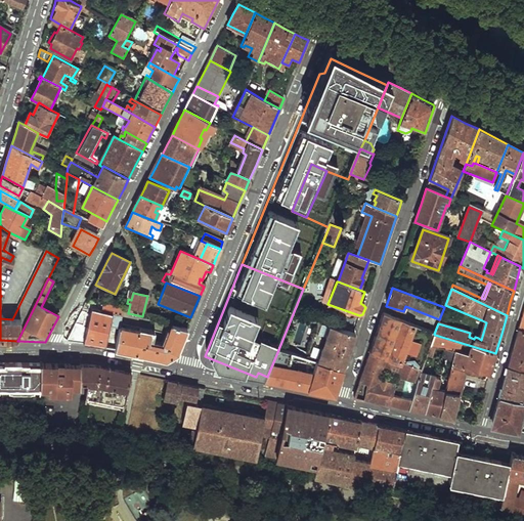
[(90,310),(82,344),(104,348),(115,307),(103,305),(101,313),(90,310)]
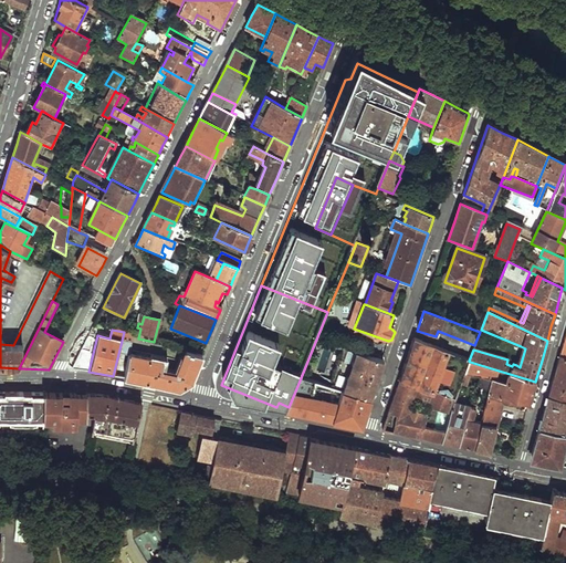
[(407,360),(399,381),(454,399),(456,397),(459,389),(461,385),(465,373),(470,362),(469,361),(413,341),(407,360)]
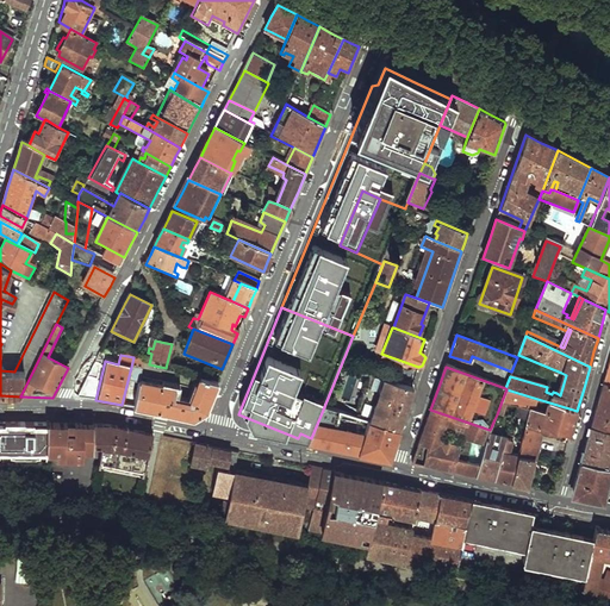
[(355,370),(354,376),(367,380),(354,417),(369,422),(399,429),(406,408),(414,389),(355,370)]
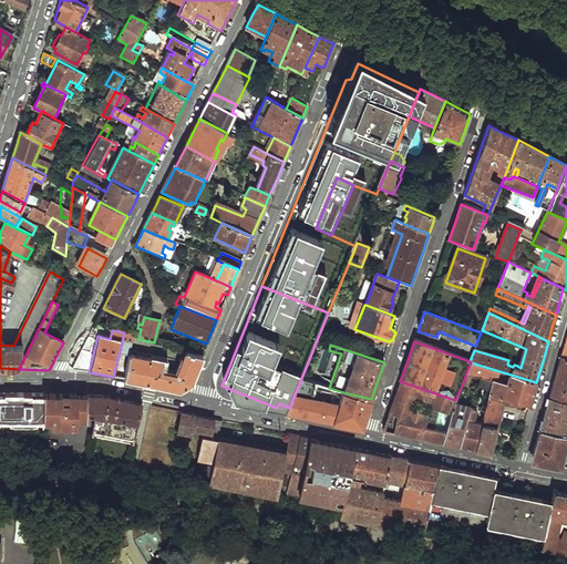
[(522,347),(517,366),(521,368),(526,349),(522,347)]
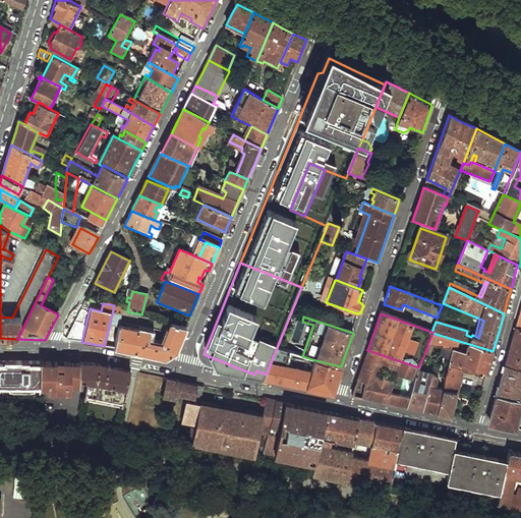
[(119,327),(113,347),(146,354),(165,358),(173,354),(184,328),(170,324),(161,345),(148,341),(150,331),(137,328),(136,331),(119,327)]
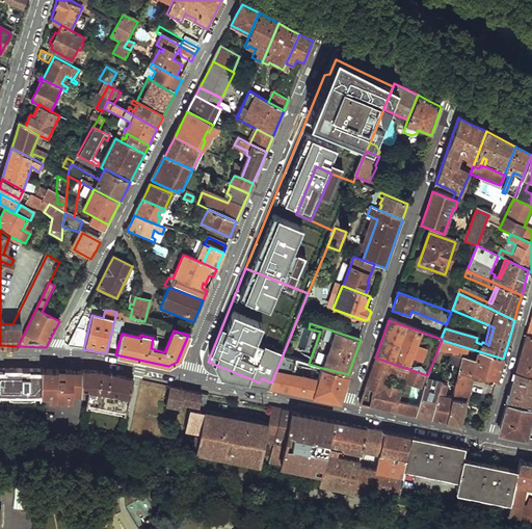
[(515,374),(531,377),(531,337),(526,336),(521,354),(515,374)]
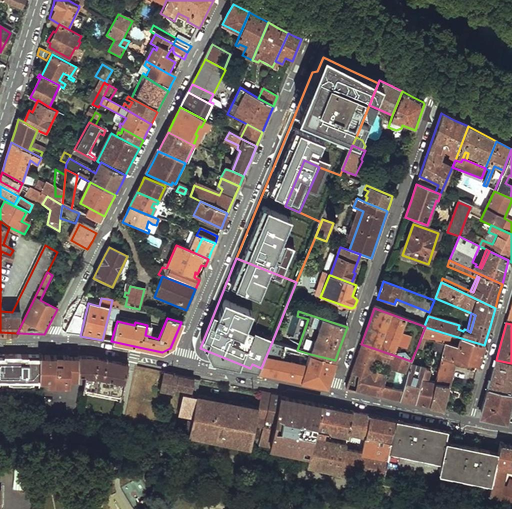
[(442,351),(434,382),(449,386),(456,362),(478,367),(481,357),(484,345),(461,338),(458,347),(448,343),(451,335),(425,327),(421,337),(433,341),(444,344),(442,351)]
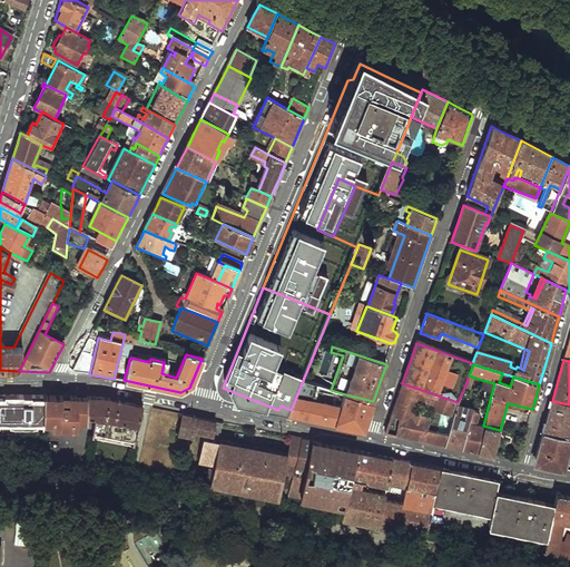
[(469,375),(464,388),(479,392),(480,387),(482,380),(469,375)]
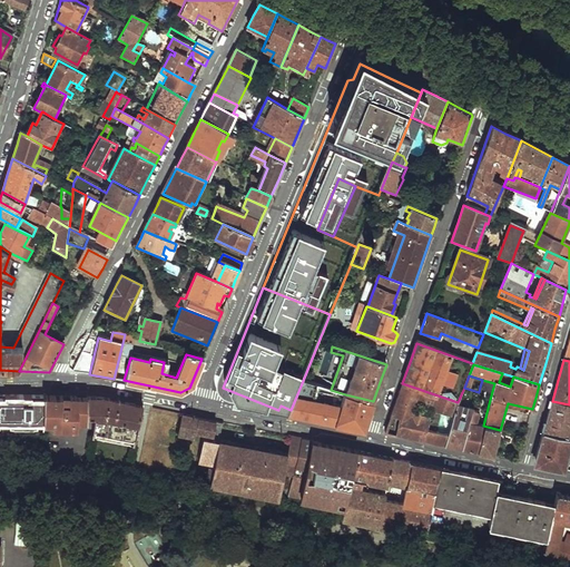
[(482,380),(480,387),(492,391),(494,383),(482,380)]
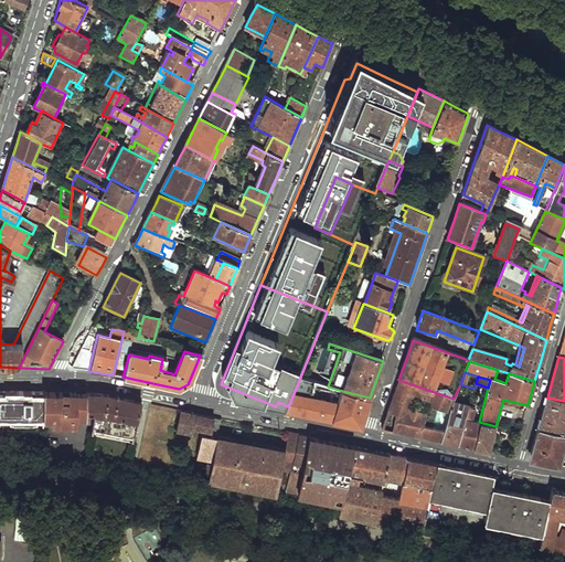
[(288,406),(286,411),(310,416),(332,421),(342,391),(328,386),(299,380),(288,406)]
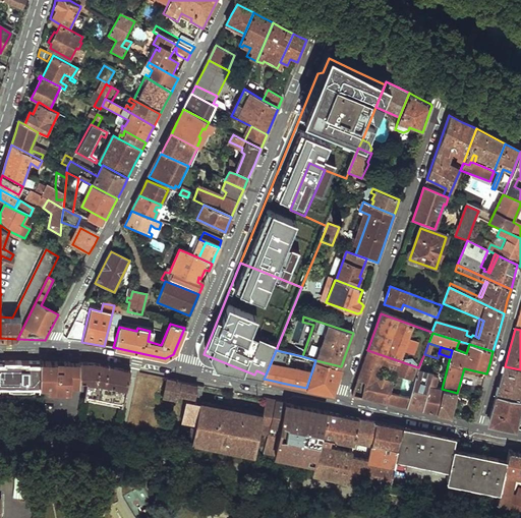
[(360,372),(351,396),(379,402),(407,407),(409,398),(390,394),(393,383),(375,378),(380,365),(393,369),(392,372),(413,380),(417,369),(418,367),(367,350),(360,372)]
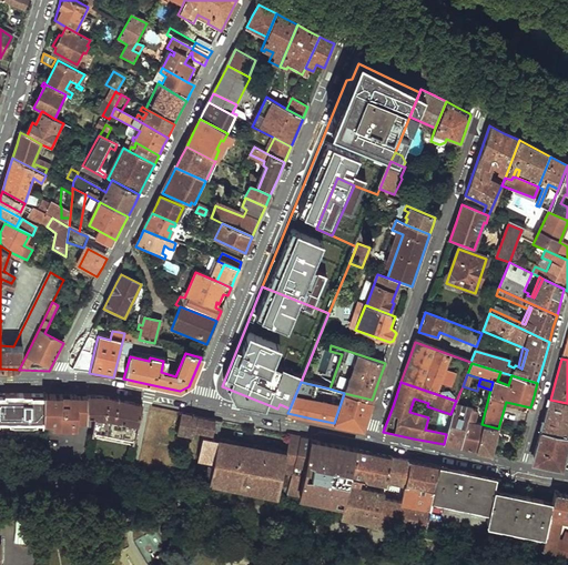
[(460,391),(457,399),(465,401),(468,393),(460,391)]
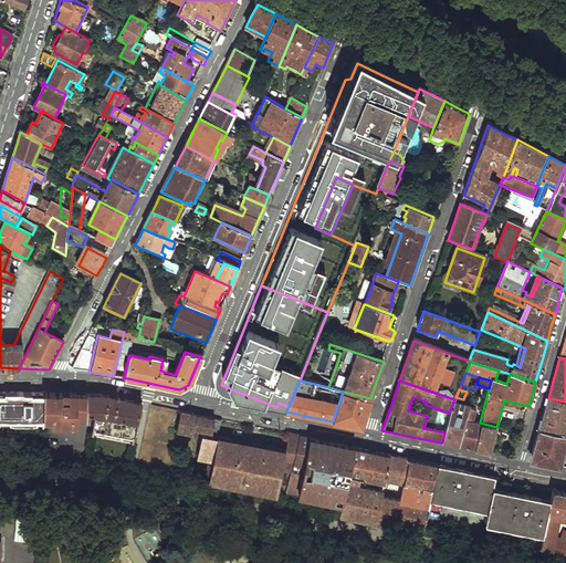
[(366,412),(370,398),(343,392),(333,421),(360,427),(366,412)]
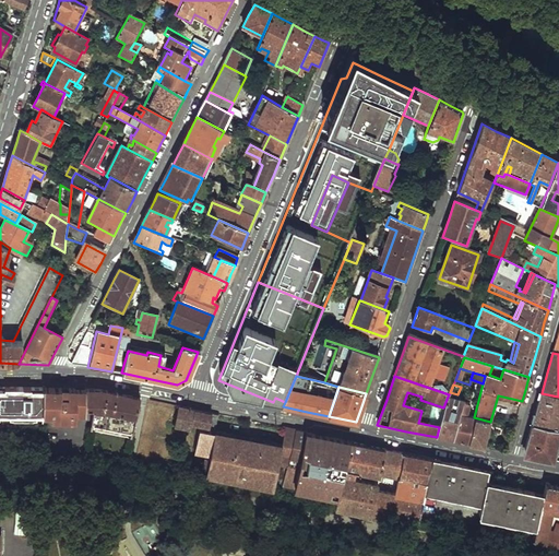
[(0,389),(0,420),(8,421),(8,424),(35,424),(35,421),(42,421),(42,415),(43,390),(3,390),(0,389)]
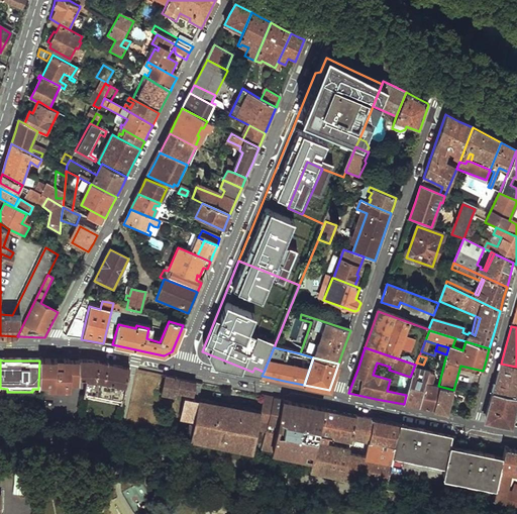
[(39,361),(38,384),(46,385),(53,385),(53,389),(69,389),(69,383),(70,375),(68,375),(69,362),(39,361)]
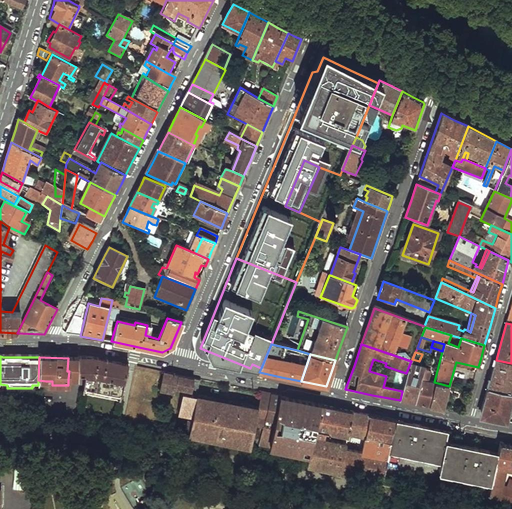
[(69,371),(68,379),(76,380),(76,376),(76,358),(68,358),(67,371),(69,371)]
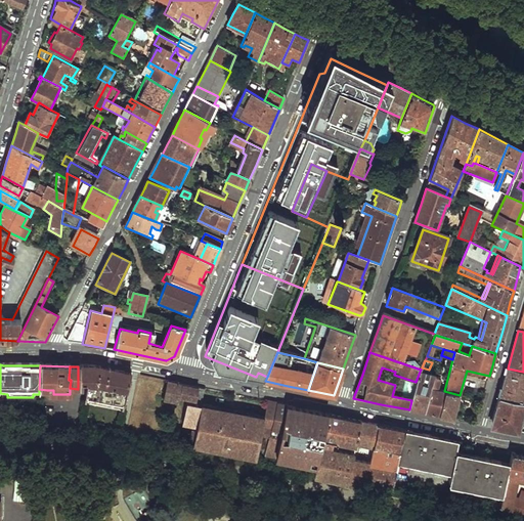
[(117,405),(125,373),(116,371),(99,367),(78,366),(78,385),(85,386),(84,399),(117,405)]
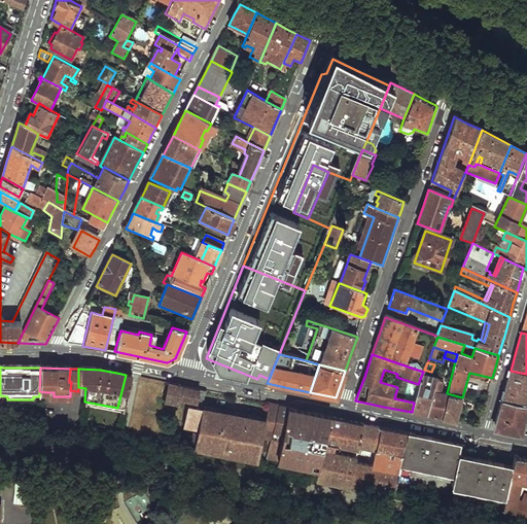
[(501,400),(526,406),(526,374),(511,371),(506,385),(501,400)]
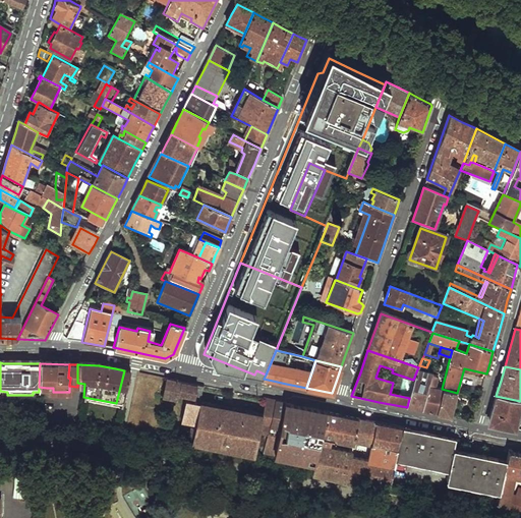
[(414,409),(422,411),(429,386),(431,375),(417,369),(413,380),(409,398),(407,407),(414,409)]
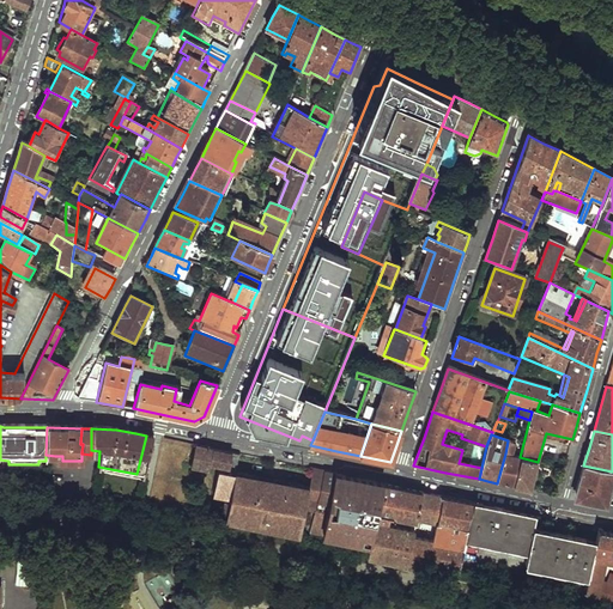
[(146,436),(137,474),(98,467),(98,473),(144,481),(153,438),(146,436)]
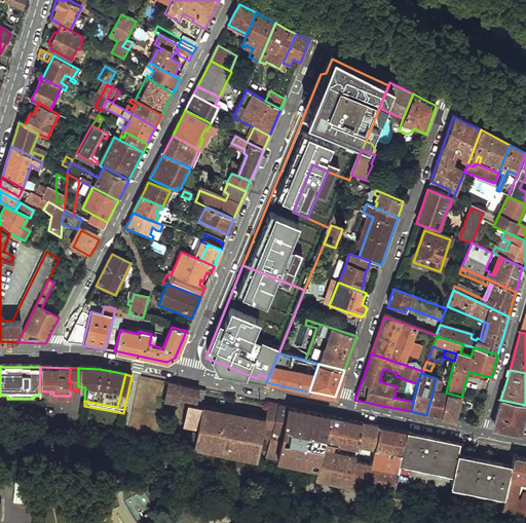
[(168,383),(164,403),(179,405),(180,401),(195,404),(198,389),(168,383)]
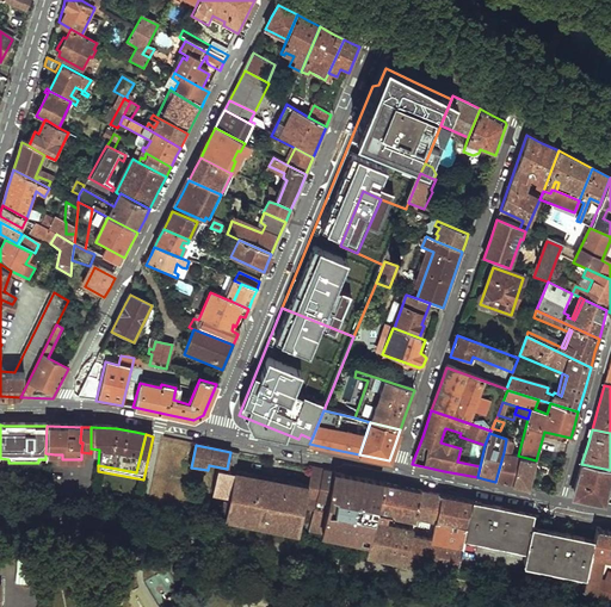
[(504,452),(495,482),(504,483),(512,485),(518,456),(504,452)]
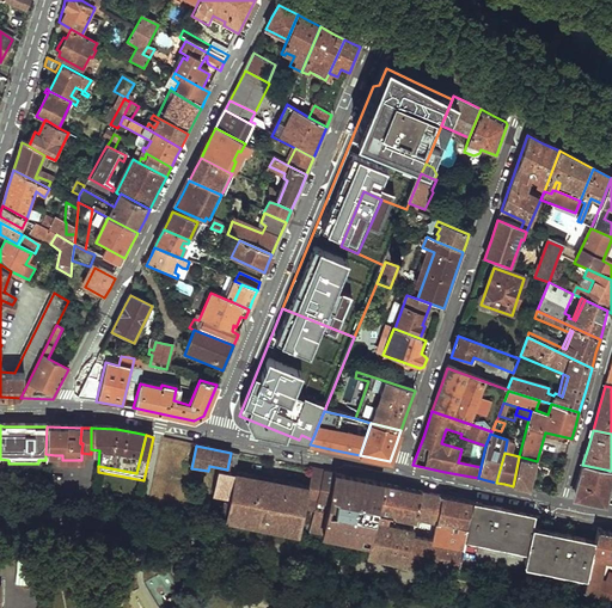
[(521,487),(530,489),(537,461),(519,456),(513,486),(521,487)]
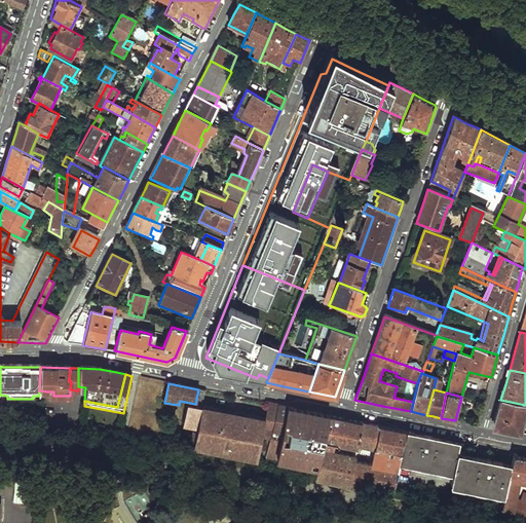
[(493,425),(498,431),(511,433),(520,435),(525,412),(525,405),(500,400),(493,425)]
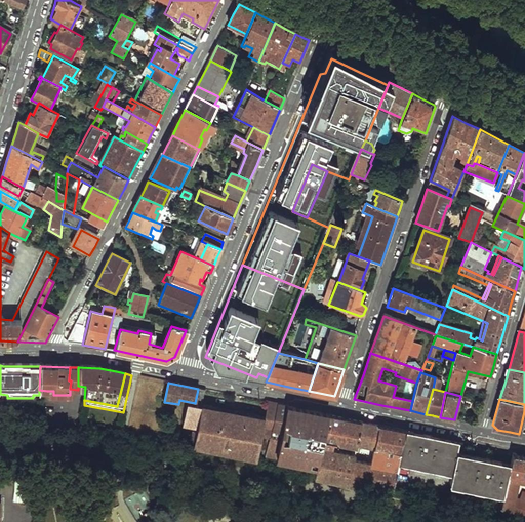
[(303,411),(276,405),(265,457),(300,465),(299,470),(316,474),(323,442),(328,416),(303,411)]
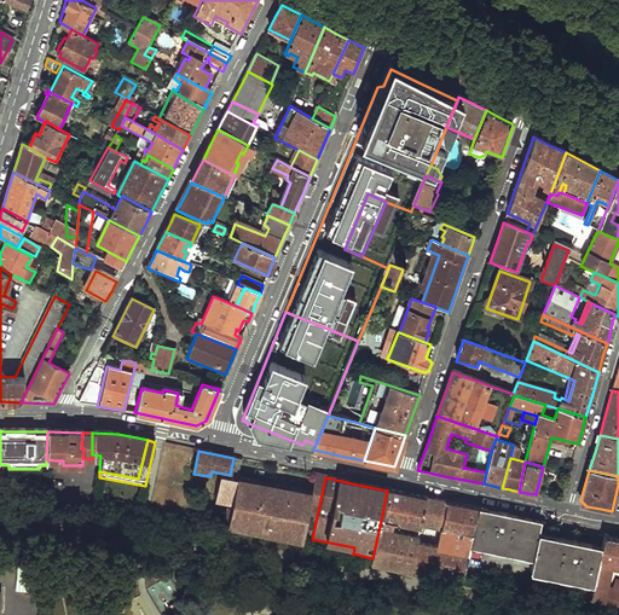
[(224,515),(221,526),(302,543),(312,495),(295,493),(249,483),(219,479),(214,503),(225,505),(224,510),(217,509),(215,515),(224,515)]
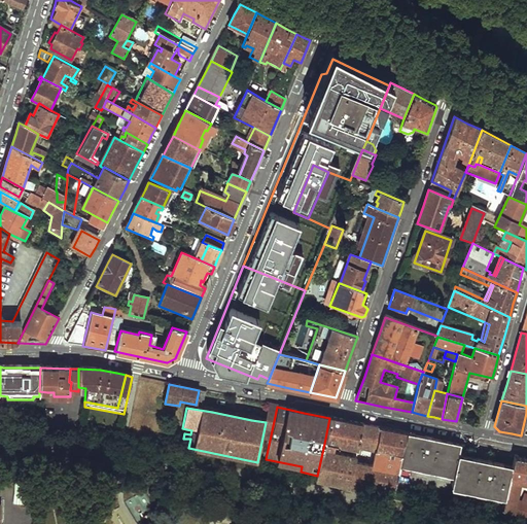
[(329,418),(324,444),(334,445),(352,449),(350,457),(355,458),(357,448),(362,425),(346,421),(329,418)]
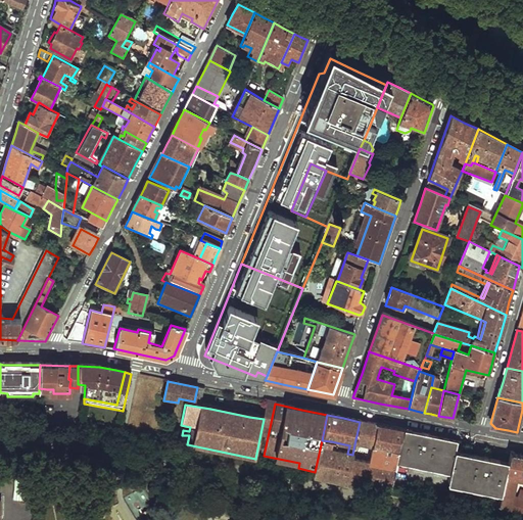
[(372,447),(399,454),(403,431),(390,428),(363,423),(360,422),(354,444),(357,444),(360,445),(372,447)]
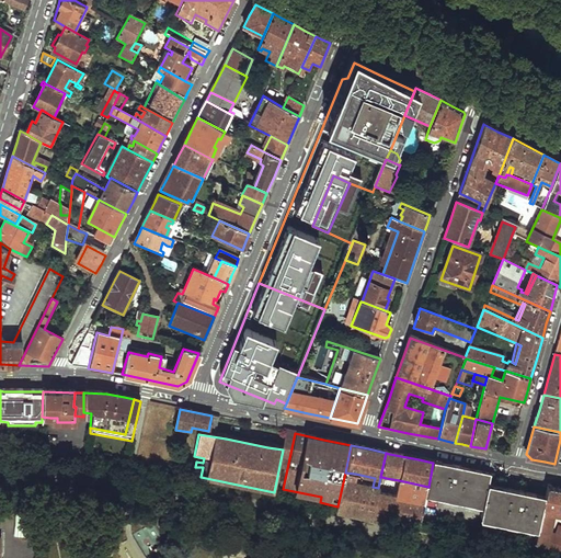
[(428,487),(424,503),(481,515),(479,526),(536,538),(544,498),(488,486),(490,475),(477,473),(447,466),(433,463),(428,487)]
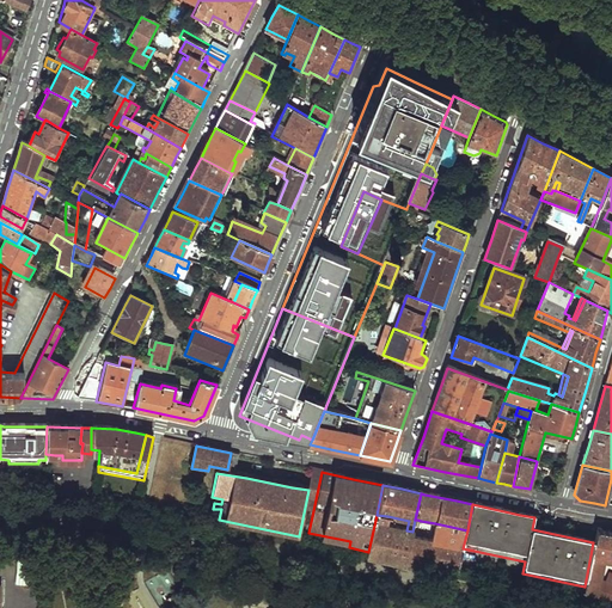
[(467,530),(435,523),(432,541),(428,541),(417,539),(411,538),(411,535),(412,532),(407,530),(385,526),(387,516),(377,515),(368,552),(368,556),(458,575),(463,548),(467,530)]
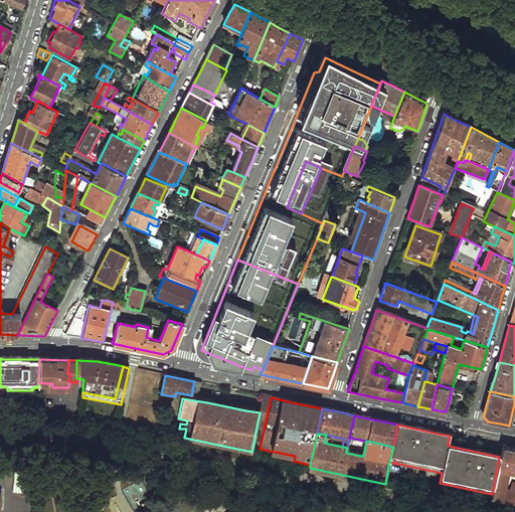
[(492,494),(491,499),(514,508),(514,495),(504,491),(508,470),(514,471),(514,450),(501,448),(499,457),(492,494)]
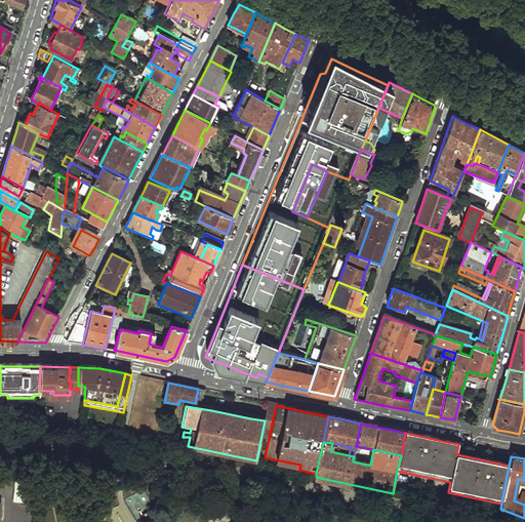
[(13,504),(30,505),(31,483),(14,483),(13,504)]
